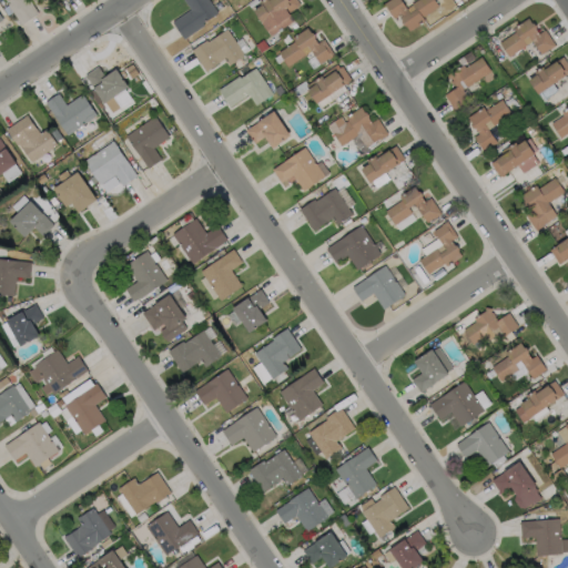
[(28,0),(38,14),(21,26),(7,6),(9,3),(6,0),(28,0)]
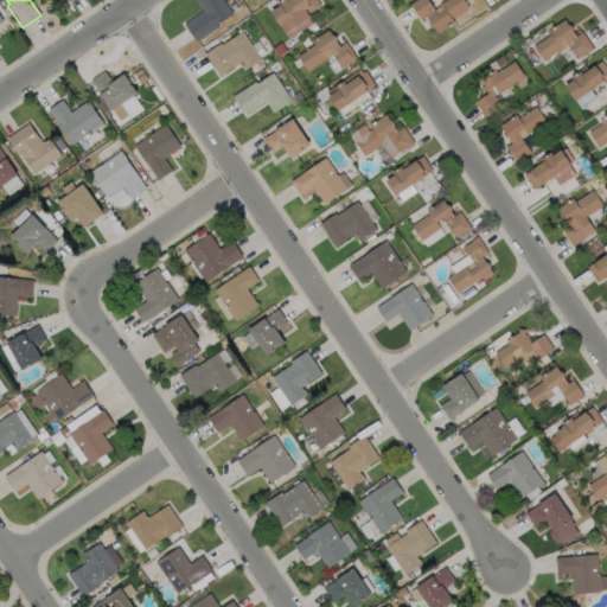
[(217,26),(195,42),(183,23),(203,10),(195,0),(222,0),(231,13),(216,24),(217,26)]
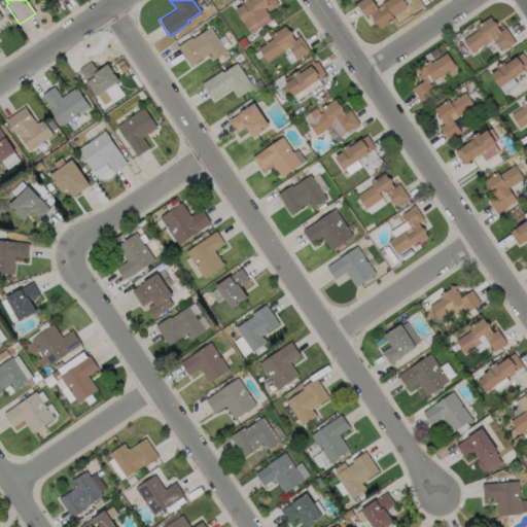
[(274,0),(277,3),(266,11),(270,18),(249,32),(234,8),(240,4),(238,1),(239,0),(274,0)]
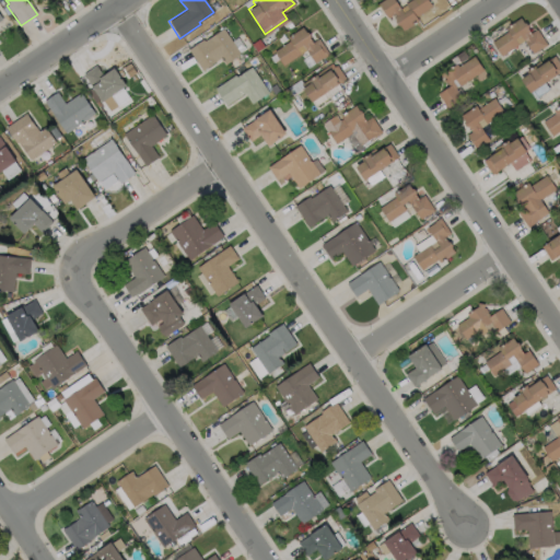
[(427,0),(431,6),(415,16),(417,20),(403,31),(399,25),(397,25),(395,22),(395,20),(392,14),(386,19),(376,3),(381,0),(394,0),(400,9),(406,4),(405,3),(409,0),(427,0)]
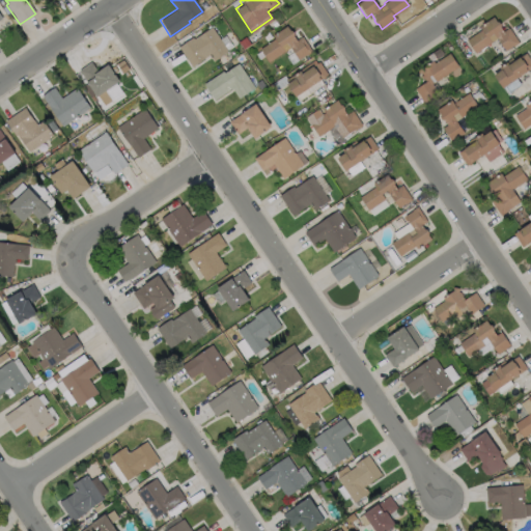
[(499,22),(501,25),(501,27),(503,31),(508,28),(519,43),(513,46),(512,46),(505,51),(494,33),(488,37),(492,43),(475,53),(467,40),(482,30),(479,26),(494,17),(497,22),(499,22)]
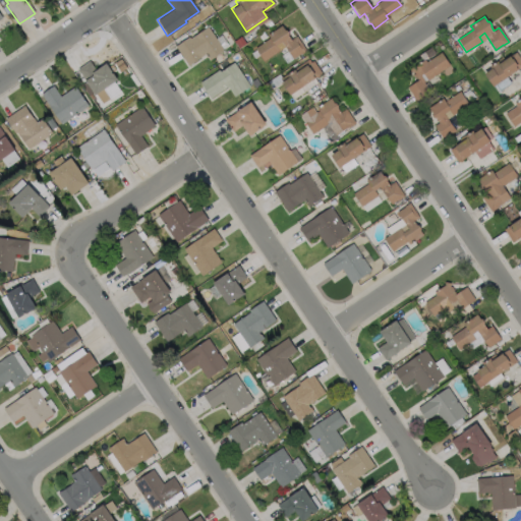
[(288,36),(290,40),(296,36),(305,51),(300,55),(299,54),(292,59),(281,42),(276,45),(279,51),(264,61),(254,49),(269,38),(268,36),(281,25),(284,31),(287,31),(288,34),(288,36)]
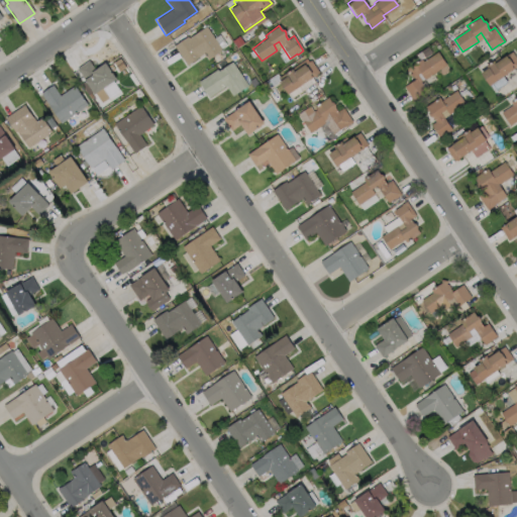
[(206,26),(222,49),(207,60),(203,54),(187,65),(174,45),(188,36),(189,38),(206,26)]
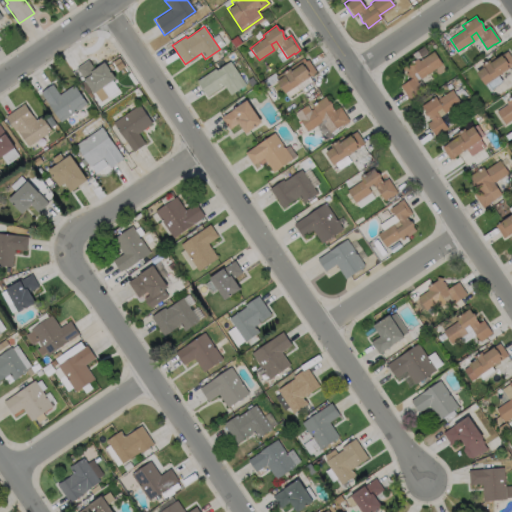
[(433,51),(442,64),(420,78),(416,80),(422,89),(409,98),(400,86),(410,78),(408,75),(407,75),(405,72),(406,70),(404,67),(417,58),(419,60),(433,51)]
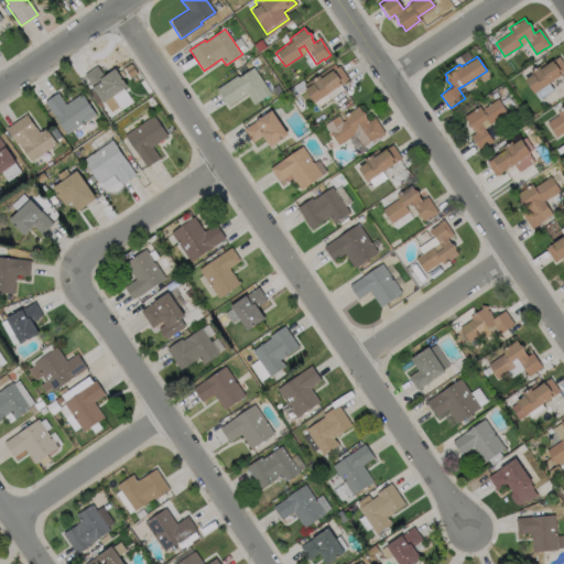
[(557,56),(563,65),(563,72),(533,94),(523,79),(531,75),(529,72),(538,66),(540,68),(551,61),(552,61),(557,56)]
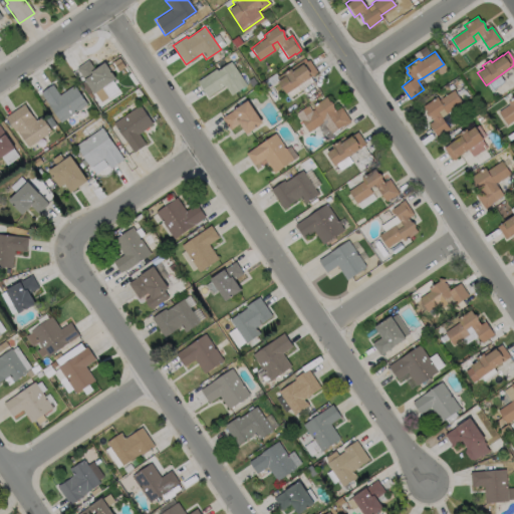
[(86,59),(93,69),(103,61),(114,77),(92,93),(75,68),(86,59)]
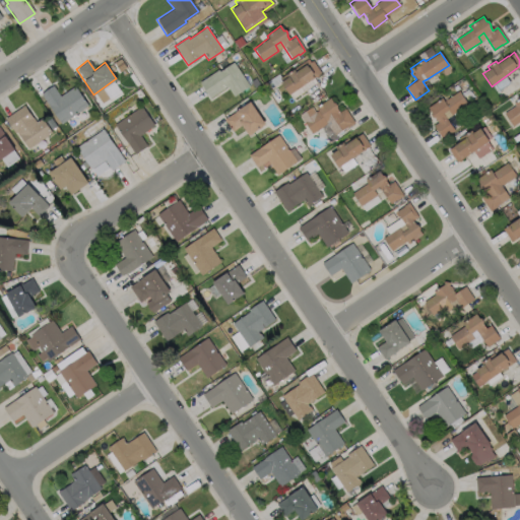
[(311,61),(319,73),(287,94),(279,82),(280,81),(278,78),(291,69),(294,72),(311,61)]
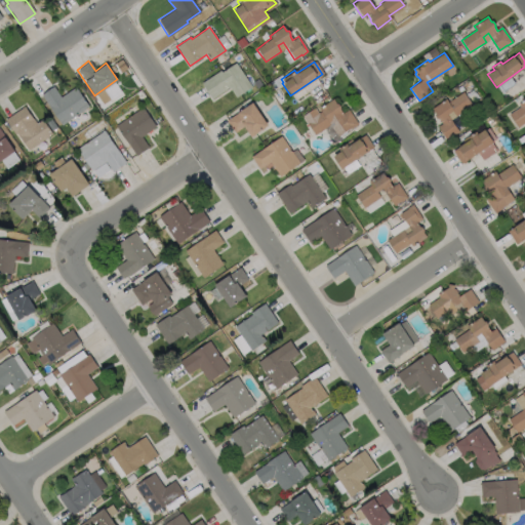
[(236,63),(251,86),(235,97),(229,87),(212,98),(201,82),(220,70),(221,72),(236,63)]
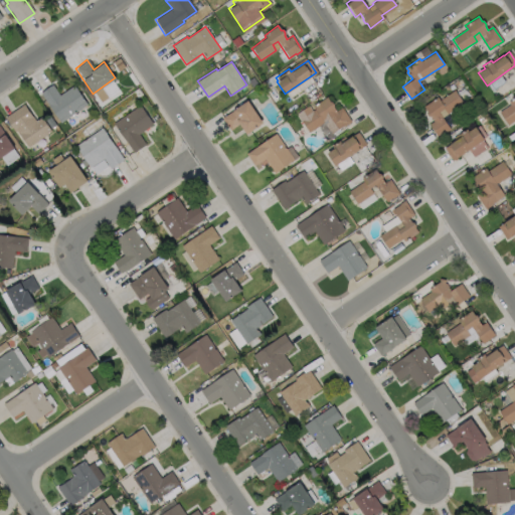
[(51,84),(58,95),(72,86),(86,105),(59,123),(39,93),(51,84)]
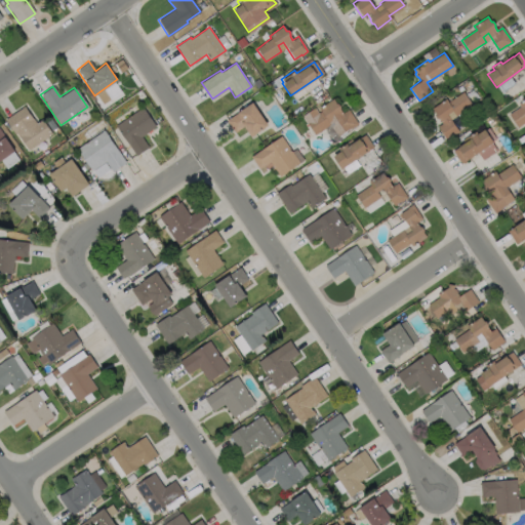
[(462,93),(470,105),(449,119),(458,132),(446,140),(437,127),(442,124),(439,119),(436,119),(434,116),(435,113),(432,109),(445,99),(447,104),(462,93)]
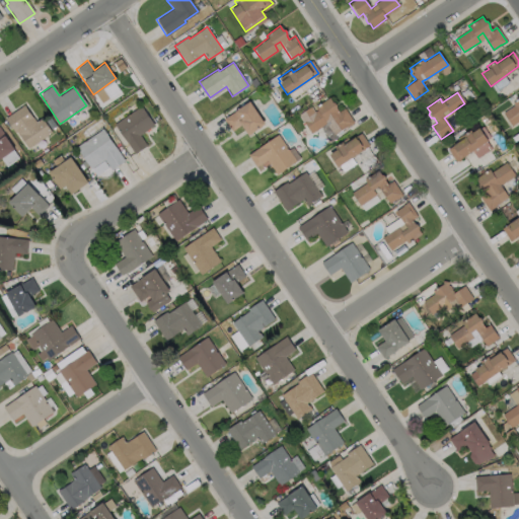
[(335,102),(337,105),(336,107),(339,112),(344,107),(354,123),(348,126),(347,125),(334,135),(330,133),(325,137),(319,128),(310,133),(298,115),(310,106),(314,112),(317,109),(315,107),(315,106),(314,104),(318,101),(319,103),(328,97),(331,101),(335,102)]
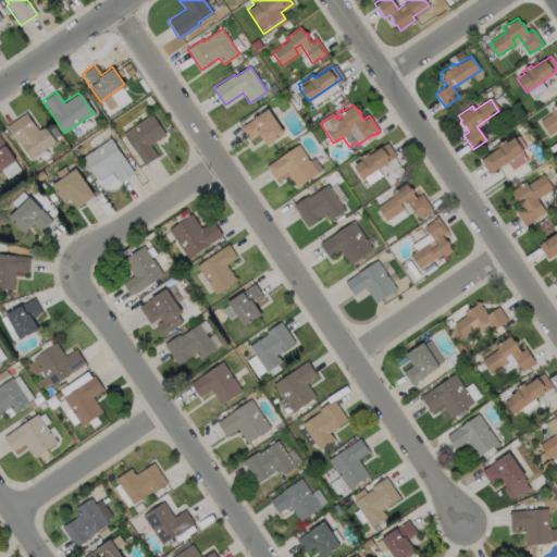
[(556,130),(549,135),(540,121),(552,113),(549,111),(556,106),(556,130)]
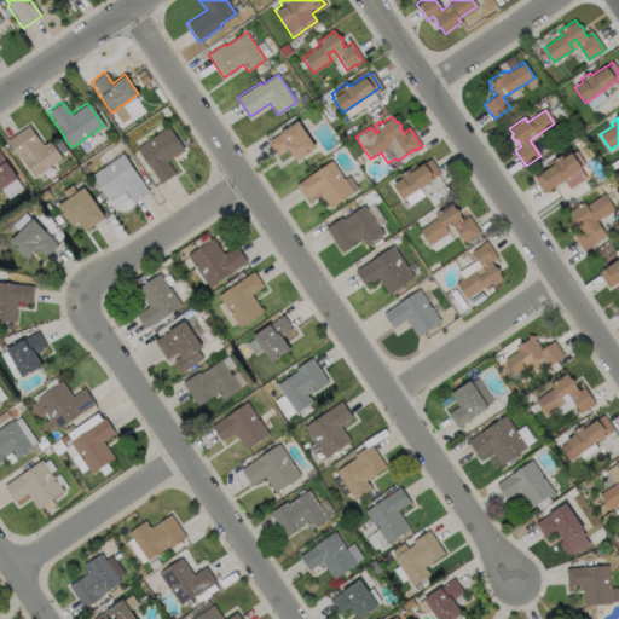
[(314,149),(299,158),(300,160),(295,162),(287,150),(276,157),(265,142),(296,121),(314,149)]
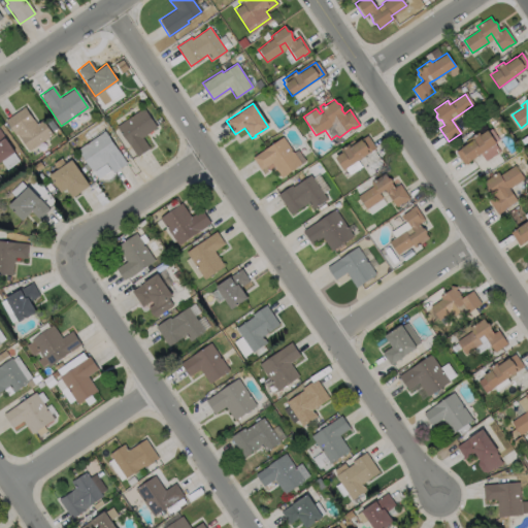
[(24,107),(35,124),(41,120),(52,135),(27,151),(14,132),(12,133),(4,121),(24,107)]
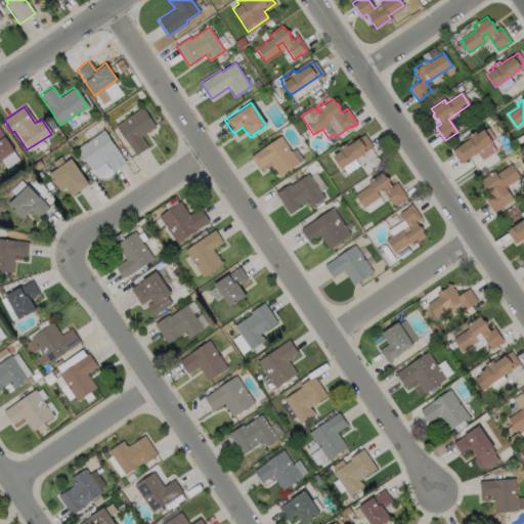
[(147,146),(135,156),(115,126),(142,106),(156,126),(140,136),(147,146)]
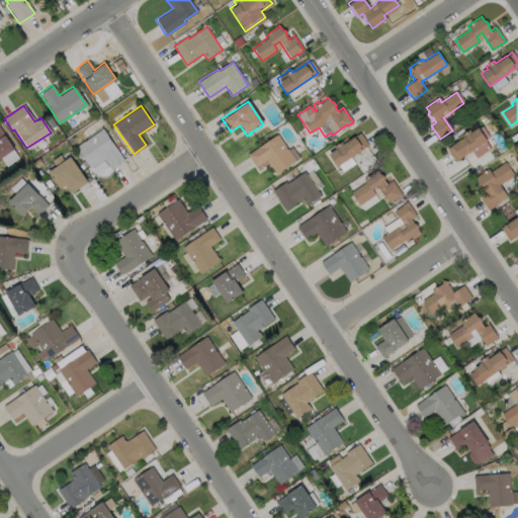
[(478,127),(478,128),(482,125),(490,137),(486,140),(486,141),(490,148),(477,157),(471,150),(454,161),(446,149),(457,142),(455,139),(468,130),(470,133),(478,127)]
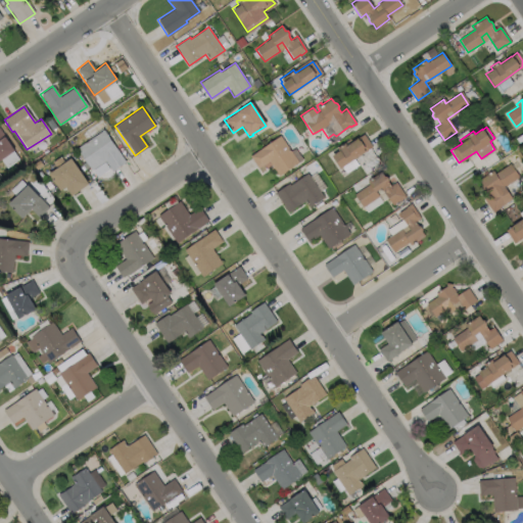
[(103,130),(126,162),(111,172),(104,161),(91,171),(77,148),(103,130)]
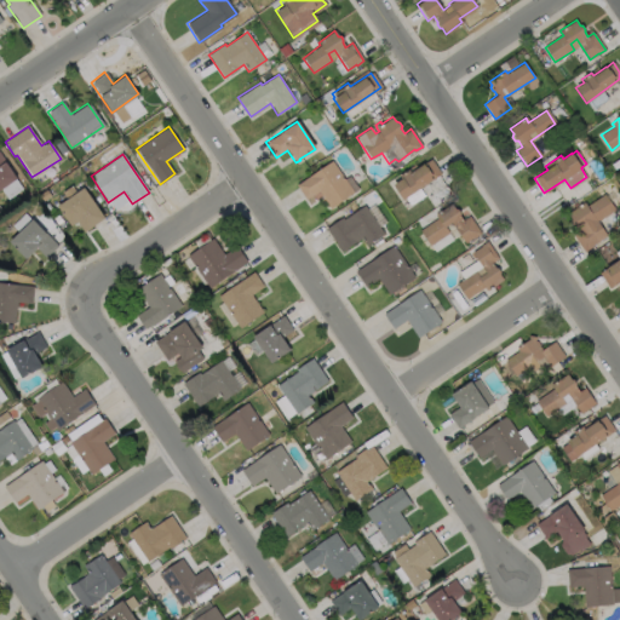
[(0,159),(21,190),(6,199),(0,189),(0,159)]
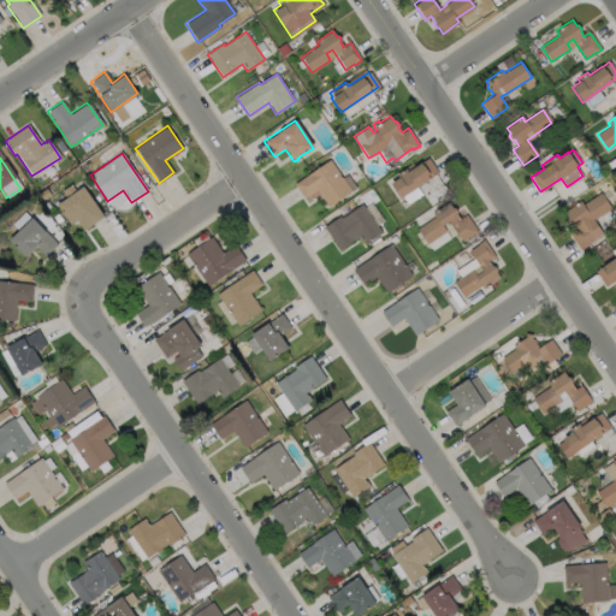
[(427,159),(437,173),(400,200),(390,184),(398,178),(396,176),(406,170),(408,172),(420,164),(427,159)]
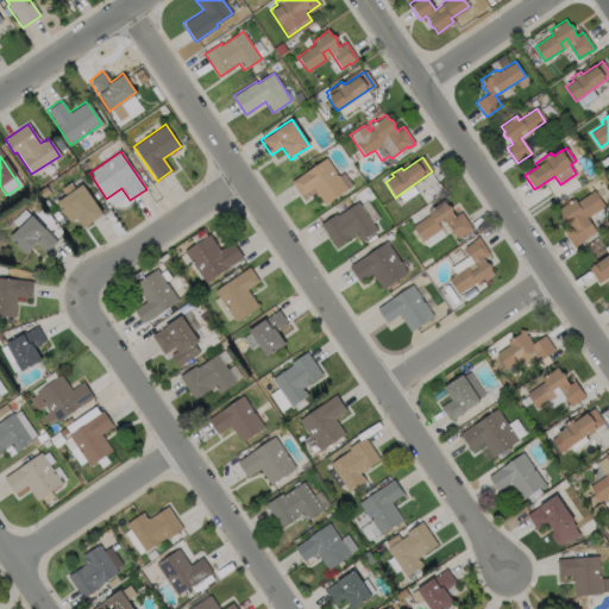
[(325,158),(346,189),(324,205),(312,188),(300,196),(290,182),(325,158)]
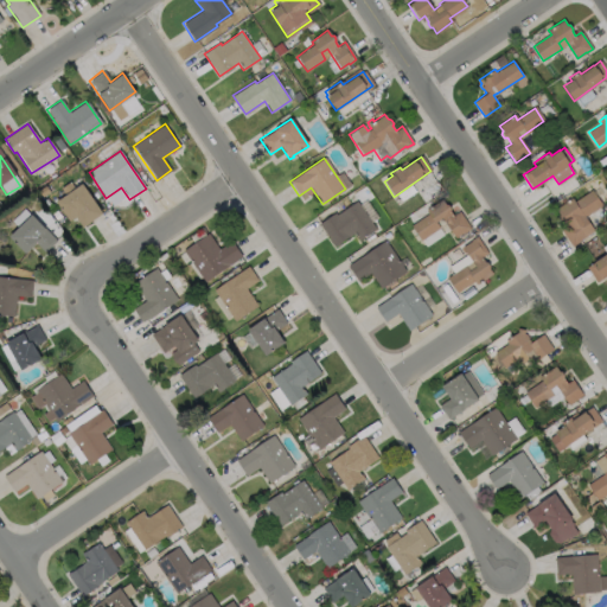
[(69,181),(74,189),(81,184),(101,215),(82,228),(75,217),(68,222),(55,202),(64,196),(58,189),(69,181)]
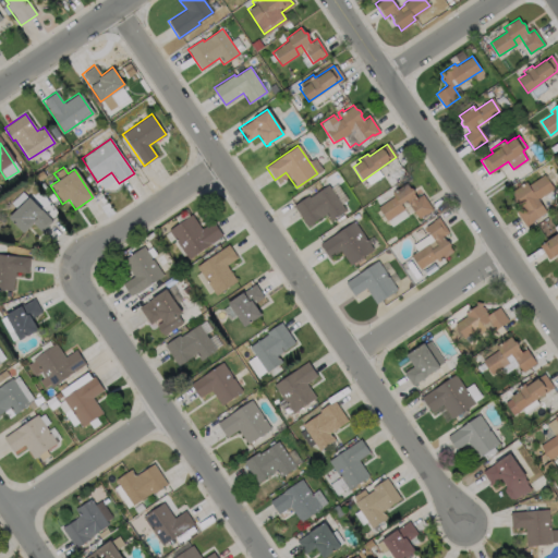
[(544,174),(554,189),(537,199),(546,213),(533,221),(525,227),(516,211),(521,207),(518,203),(516,203),(513,198),(513,197),(511,192),(517,187),(514,184),(518,182),(521,185),(525,182),(528,185),(544,174)]
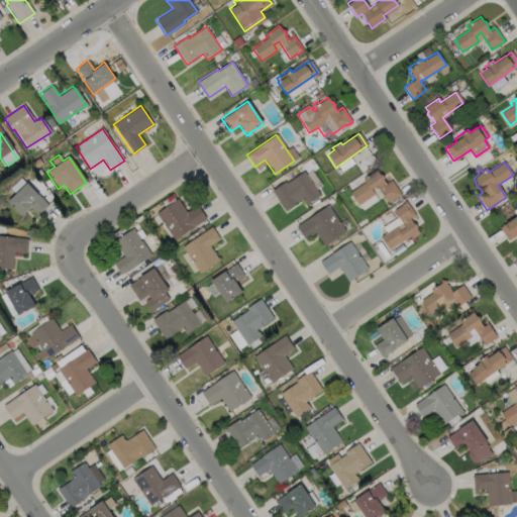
[(384,181),(386,184),(391,181),(401,195),(388,203),(377,186),(372,190),(375,195),(358,205),(350,193),(365,183),(363,180),(377,171),(380,175),(382,175),(384,178),(384,181)]
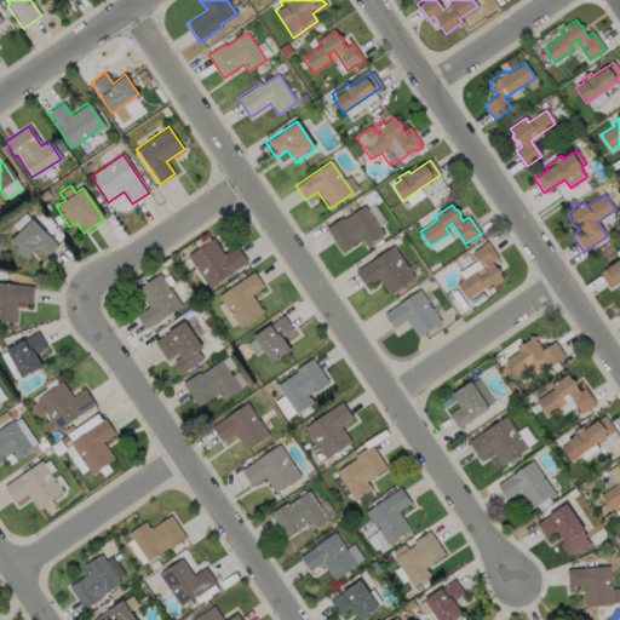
[(365,206),(383,234),(366,246),(361,239),(342,252),(326,229),(342,218),(344,220),(365,206)]
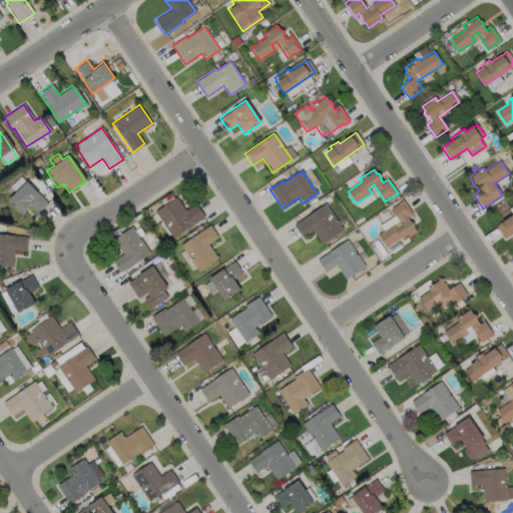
[(47,203),(37,213),(28,205),(19,214),(6,200),(15,192),(9,186),(20,175),(47,203)]
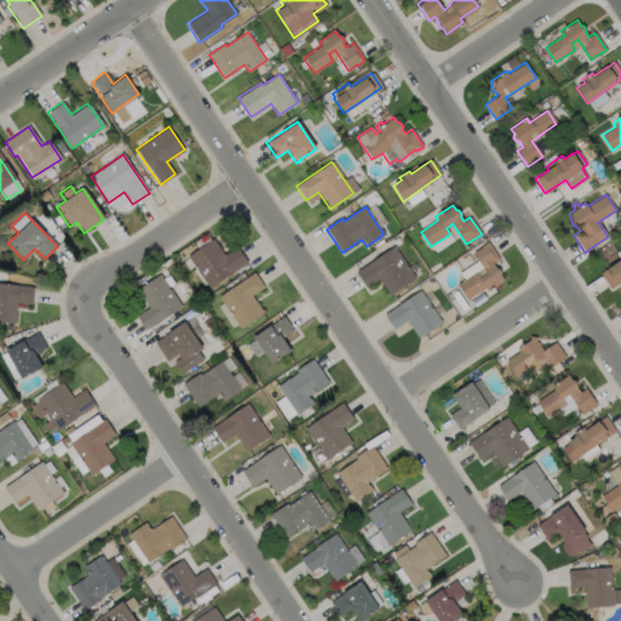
[(212,239),(224,256),(237,248),(248,263),(209,289),(187,257),(212,239)]
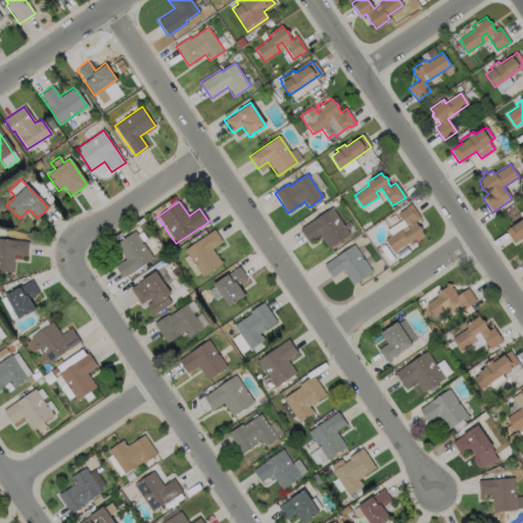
[(425,236),(411,246),(409,243),(393,253),(384,239),(390,236),(386,230),(401,220),(396,212),(405,207),(405,206),(411,202),(421,219),(415,222),(417,225),(419,226),(422,229),(422,231),(425,236)]
